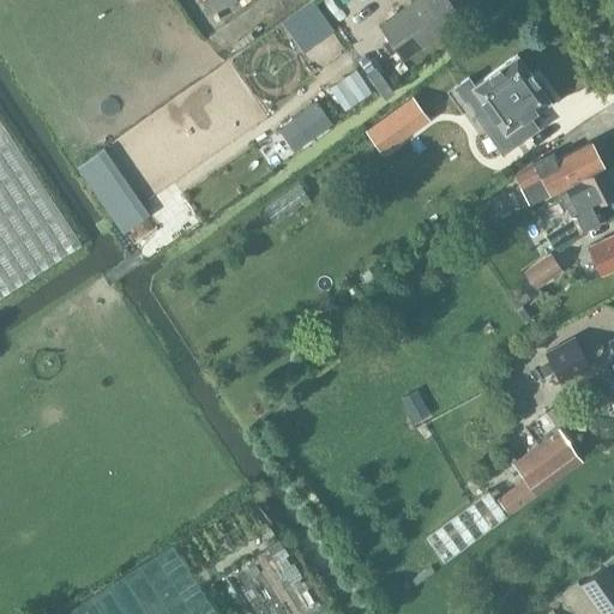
[(414,0),(380,25),(403,58),(462,16),(450,0),(414,0)]
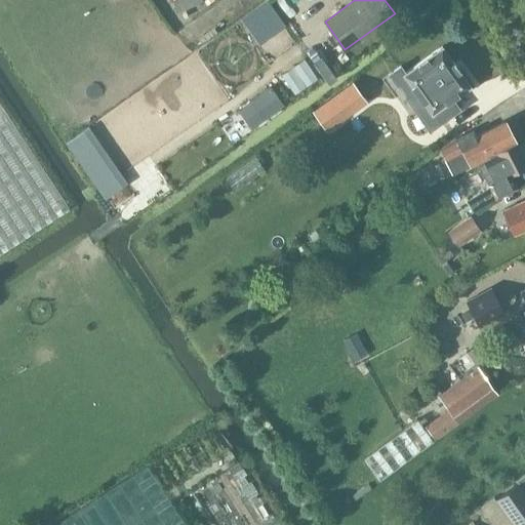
[(400,67),(390,75),(407,98),(415,92),(439,124),(460,110),(453,99),(470,88),(471,87),(470,85),(459,71),(460,71),(459,69),(458,70),(454,64),(455,64),(454,62),(453,63),(443,48),(442,46),(440,48),(441,48),(405,73),(400,67)]
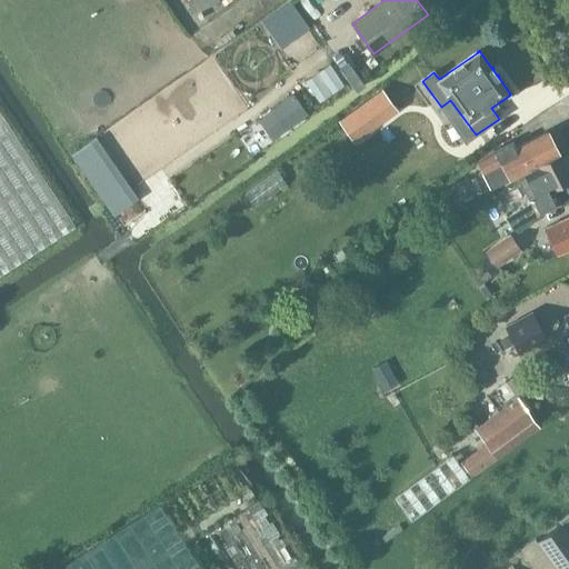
[(382,89),(339,121),(349,136),(356,131),(367,122),(372,130),(398,111),(382,89)]
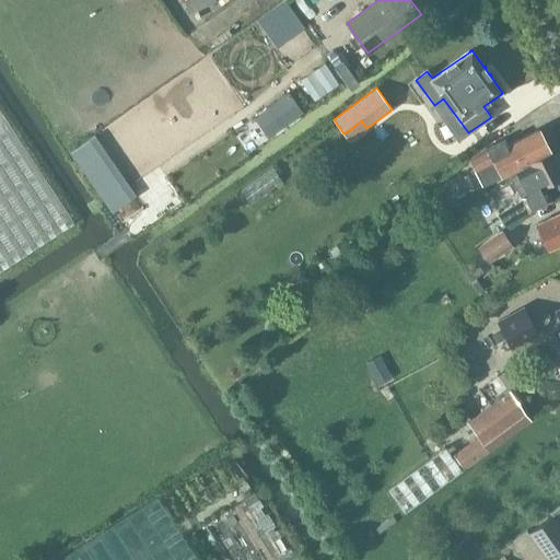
[(289,93),(269,107),(283,127),(303,113),(289,93)]
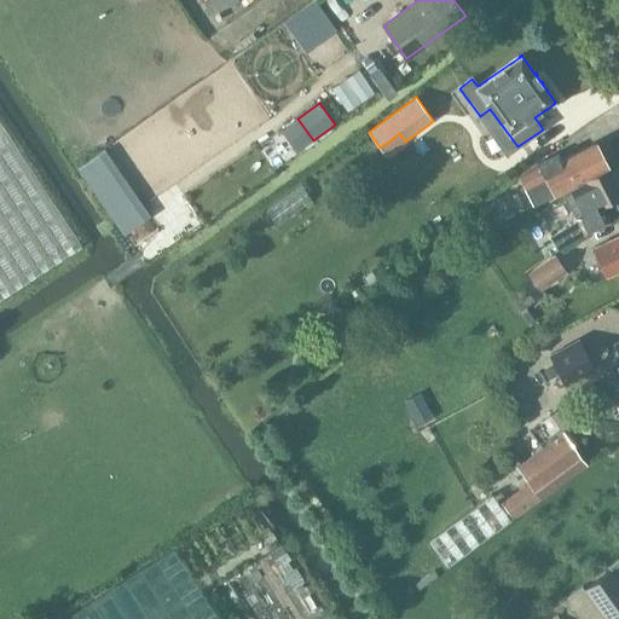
[(0,295),(81,243),(0,119),(0,295)]
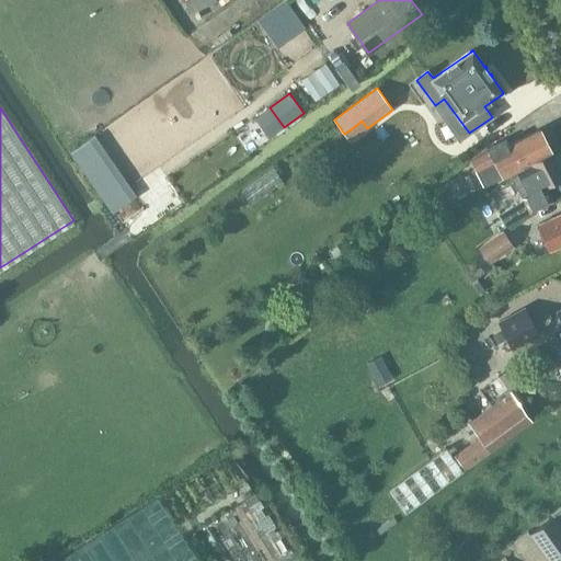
[(487,148),(471,159),(484,185),(484,186),(525,165),(525,164),(551,151),(540,129),(507,146),(505,141),(494,147),(493,145),(487,148)]
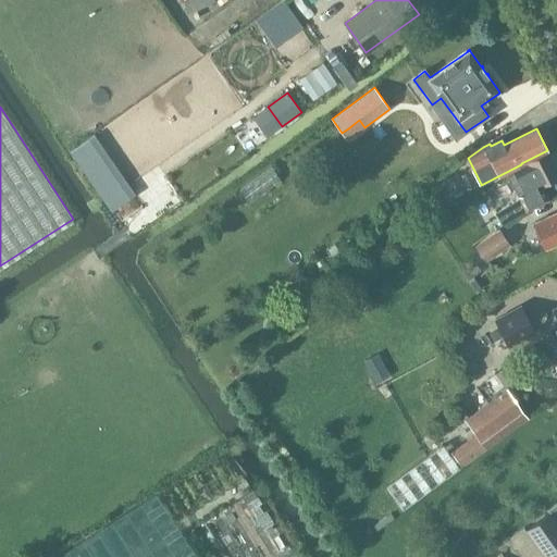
[(520,198),(495,213),(503,225),(525,211),(549,199),(542,185),(556,177),(556,171),(547,151),(528,161),(529,163),(507,174),(520,198)]
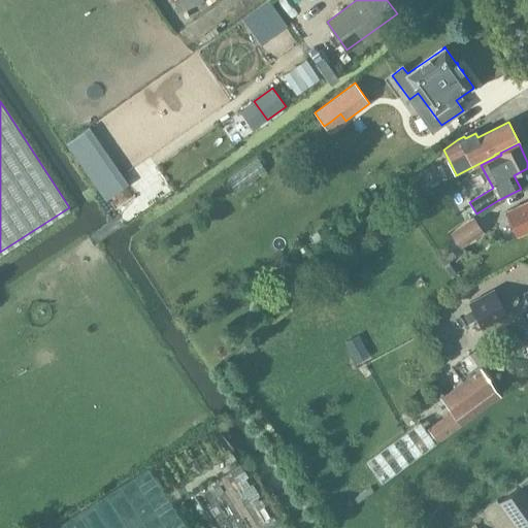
[(527,200),(505,211),(517,236),(527,230),(527,200)]
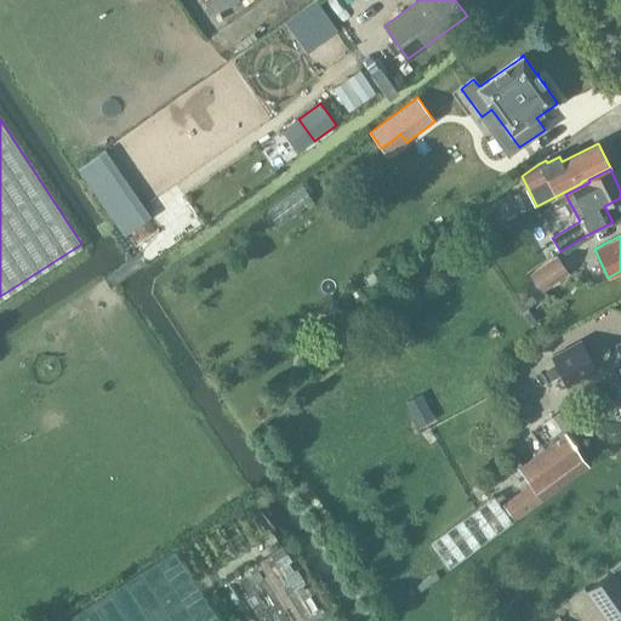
[(562,268),(554,255),(528,272),(540,290),(559,277),(556,273),(562,268)]
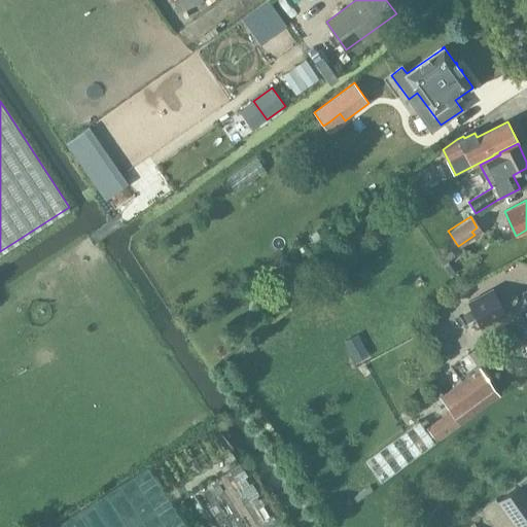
[(469,301),(476,313),(483,326),(506,314),(493,288),(469,301)]
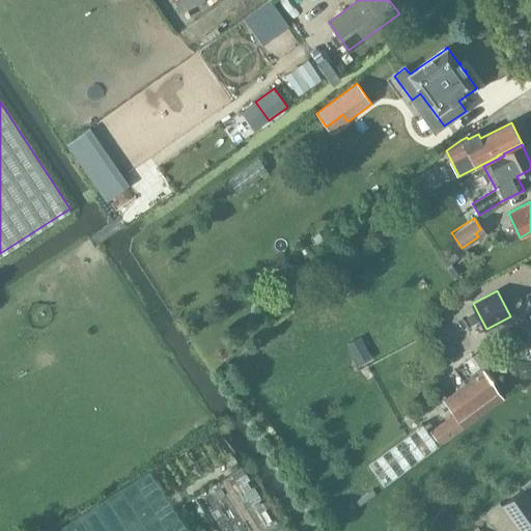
[(466,385),(444,401),(456,418),(432,435),(440,445),(499,401),(486,385),(473,395),(466,385)]
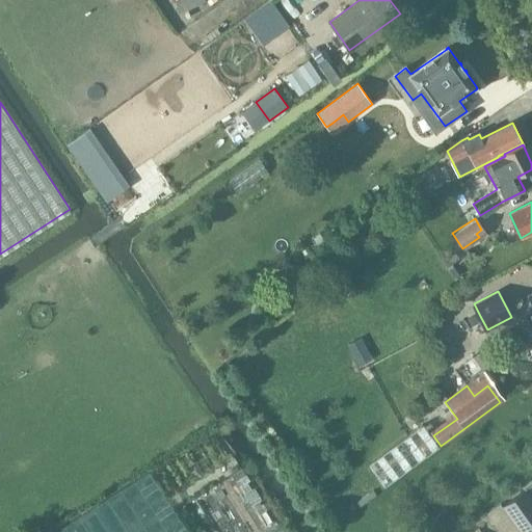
[(371,461),(388,481),(436,442),(421,422),(371,461)]
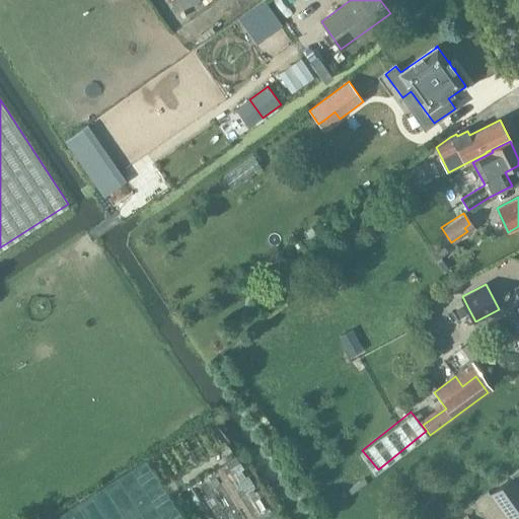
[(475,499),(489,518),(516,518),(518,517),(518,478),(515,473),(493,491),(491,488),(475,499)]
